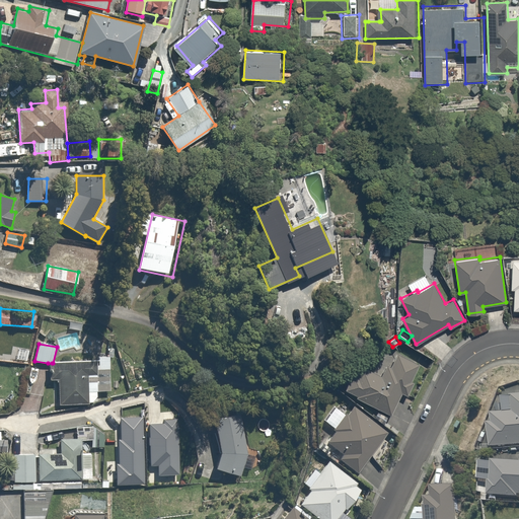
[(419,365),(396,353),(389,367),(386,365),(380,376),(360,366),(356,375),(352,373),(344,389),(356,395),(355,397),(390,415),(400,392),(406,395),(413,382),(411,381),(419,365)]
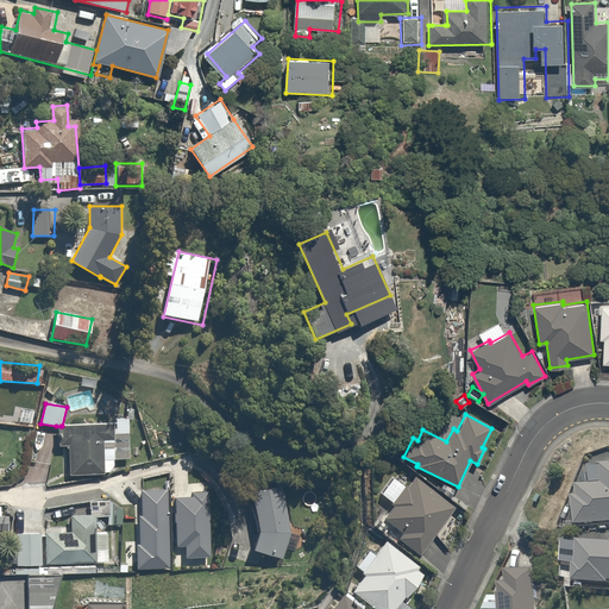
[(131,459),(131,419),(115,419),(115,425),(62,426),(61,426),(61,446),(70,445),(71,475),(106,475),(106,472),(110,472),(115,466),(114,459),(131,459)]
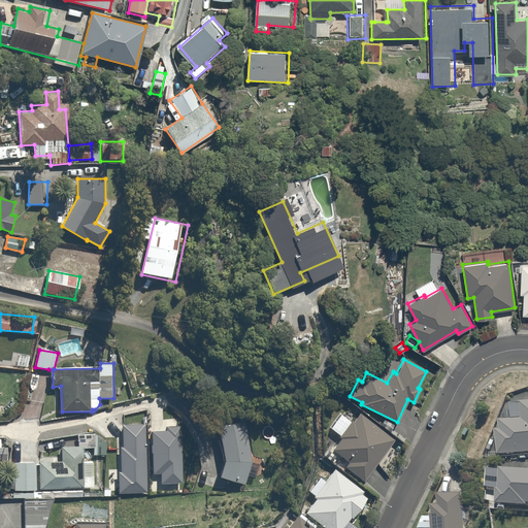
[(498,455),(527,451),(527,400),(520,401),(521,403),(512,404),(513,419),(500,420),(501,429),(496,429),(498,455)]
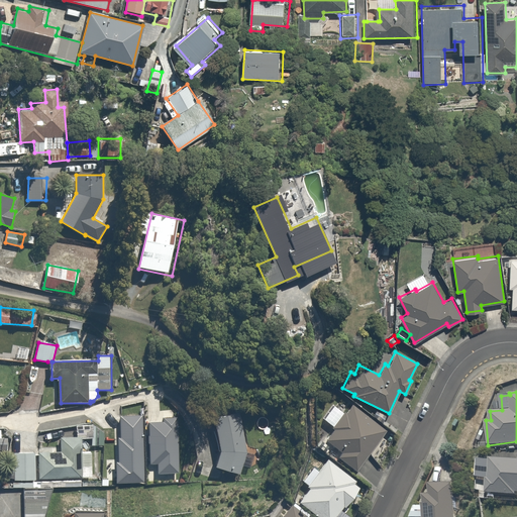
[(341,451),(337,455),(355,470),(386,430),(352,404),(346,412),(344,410),(331,427),(333,428),(325,438),(341,451)]
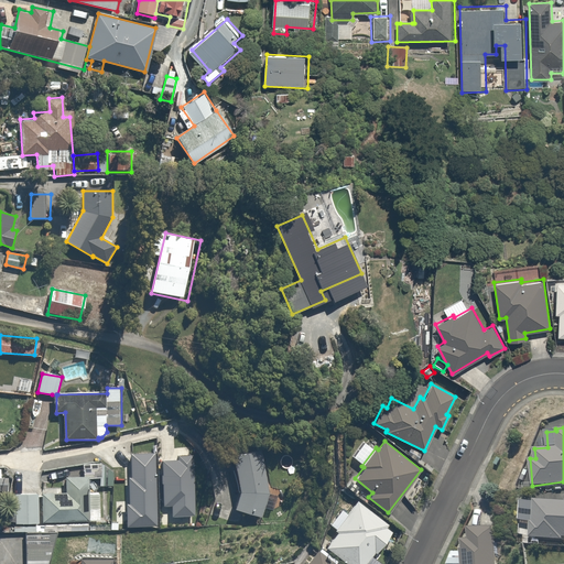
[(421,453),(410,446),(407,454),(416,462),(421,453)]
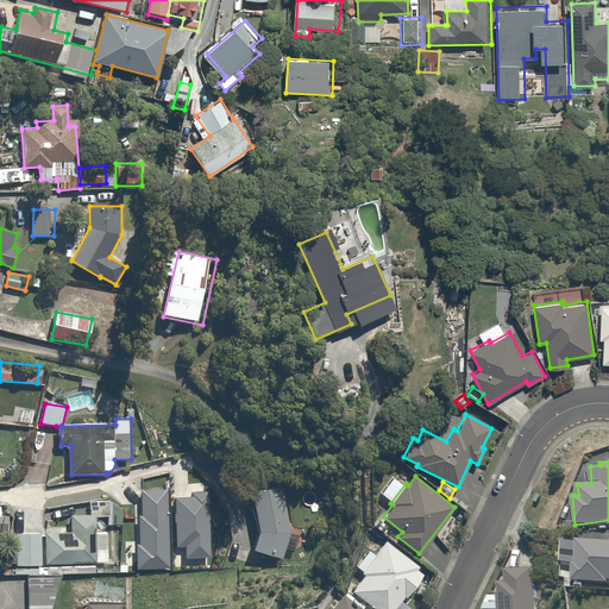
[(253,550),(284,559),(292,534),(283,487),(253,493),(259,529),(253,550)]
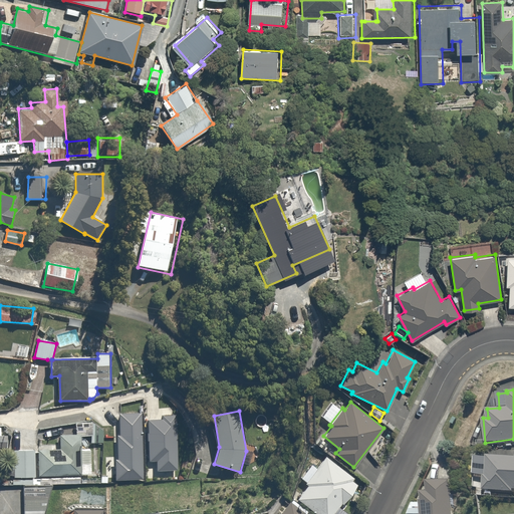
[(115,460),(116,481),(145,480),(142,413),(119,414),(120,436),(118,436),(119,460),(115,460)]
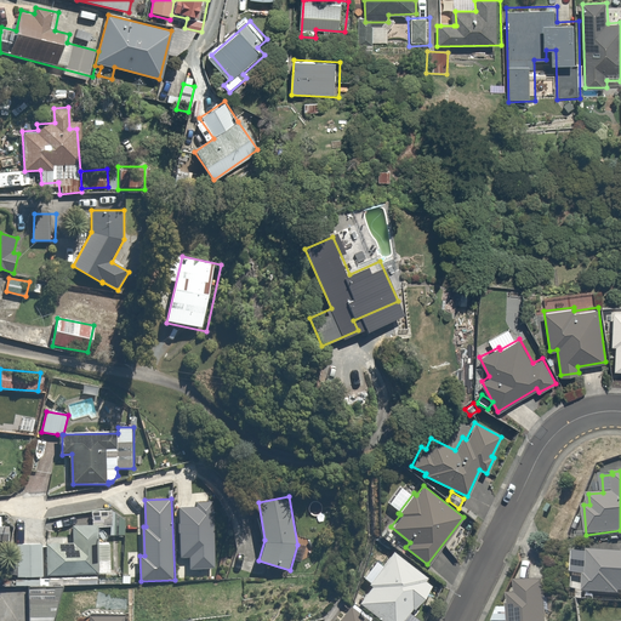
[(215,568),(214,502),(198,502),(198,508),(180,508),(181,524),(178,524),(178,533),(181,533),(182,558),(191,557),(191,569),(215,568)]
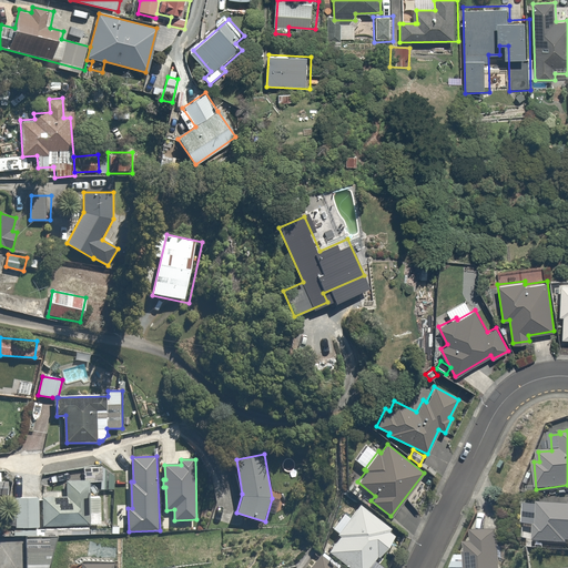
[(1,470),(0,470),(0,494),(9,495),(10,480),(1,479),(1,470)]
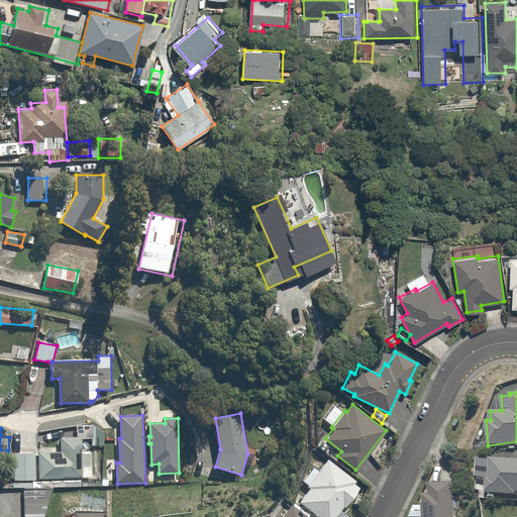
[(59,451),(37,451),(38,480),(83,480),(82,436),(59,437),(59,451)]
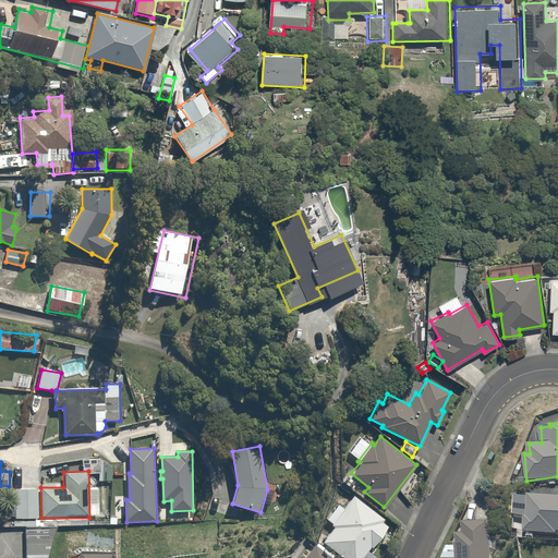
[(38,518),(38,486),(15,486),(14,518),(38,518)]
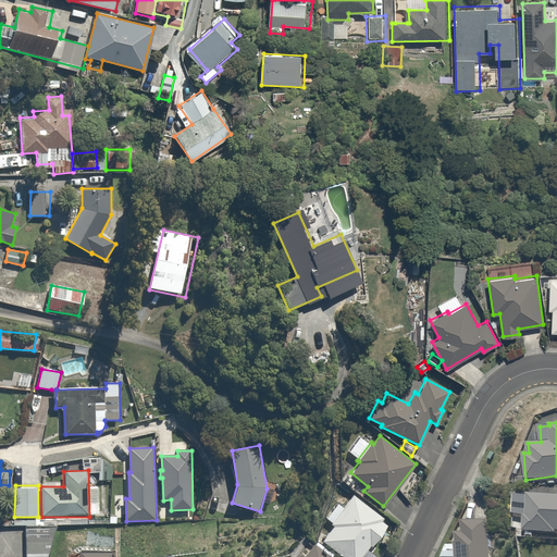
[(387,524),(381,520),(384,517),(353,493),(330,523),(332,524),(321,540),(344,556),(359,556),(370,544),(371,545),(387,524)]
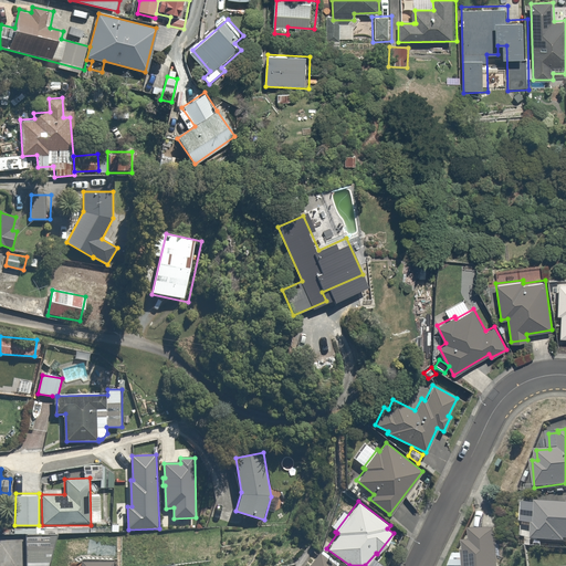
[(565,502),(536,501),(536,503),(524,503),(523,523),(533,524),(532,540),(565,542),(565,538),(565,502)]
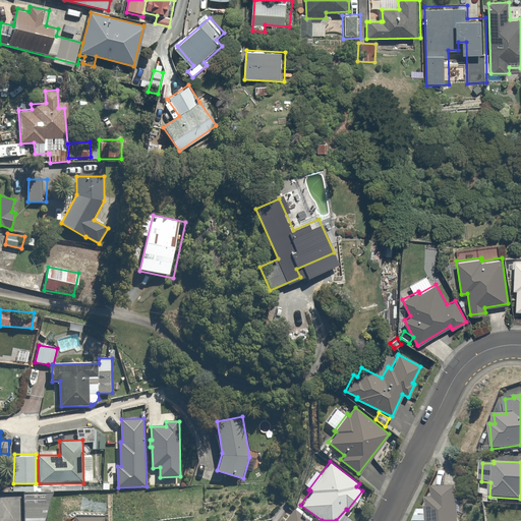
[(456,501),(456,485),(432,487),(433,498),(426,499),(427,508),(426,508),(426,520),(457,520),(457,512),(459,512),(459,501),(456,501)]
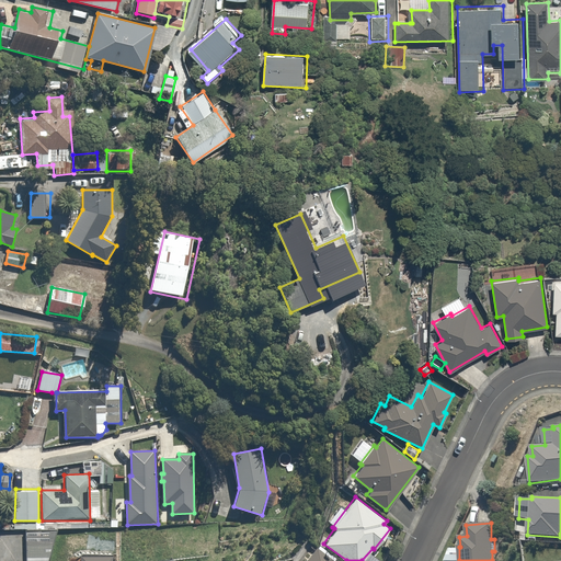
[(46,560),(53,530),(24,533),(25,560),(46,560)]
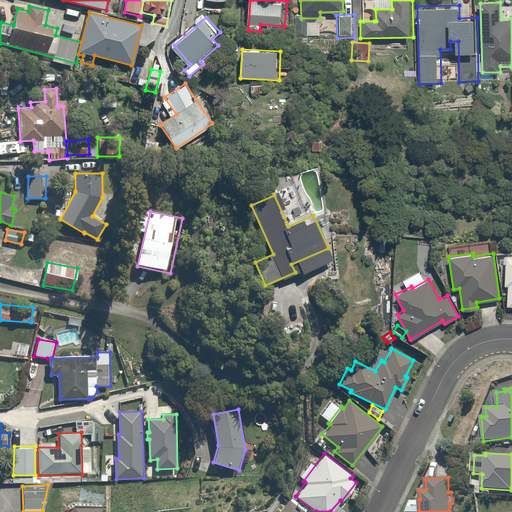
[(306,511),(289,498),(277,511),(306,511)]
